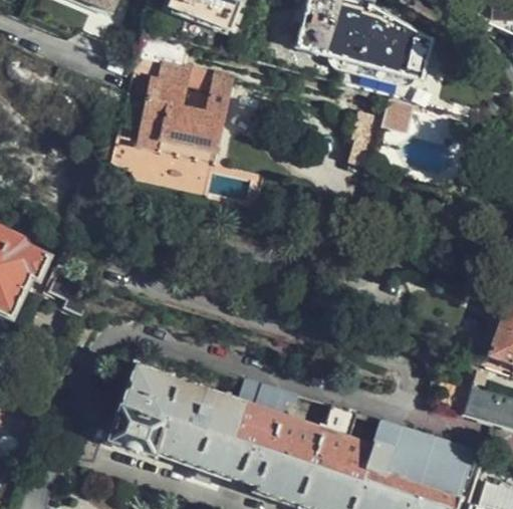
[(86,0),(114,11),(118,0),(86,0)]
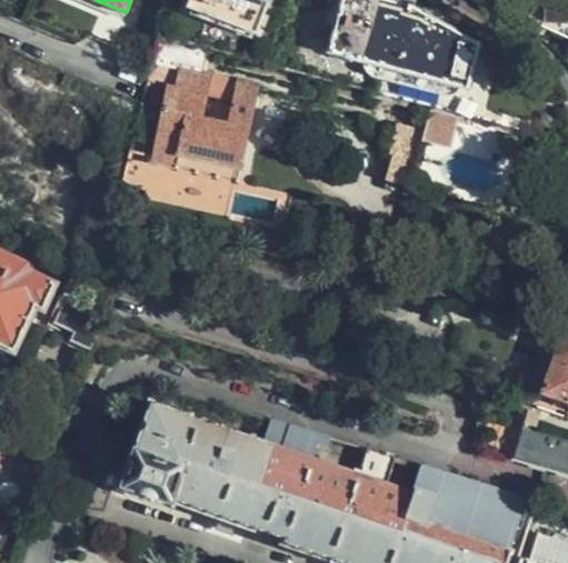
[(187,0),(186,4),(255,30),(266,0),(187,0)]
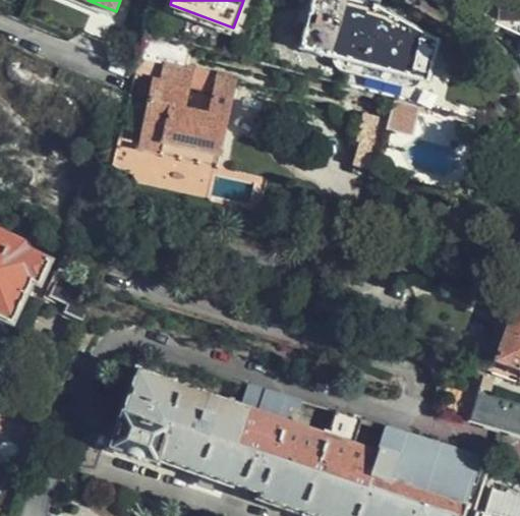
[(439,36),(378,2),(370,0),(311,0),(300,44),(427,77),(439,36)]
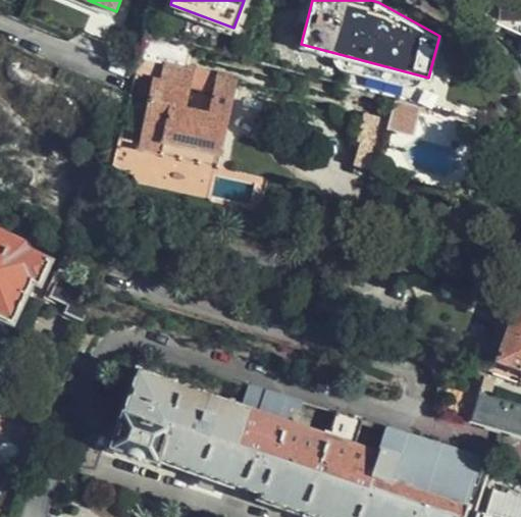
[(489,0),(486,17),(502,18),(517,31),(520,31),(520,0),(489,0)]
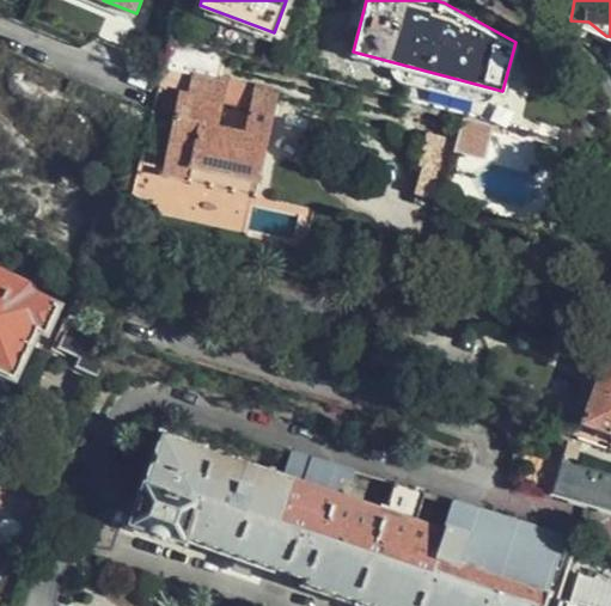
[(167,31),(159,63),(181,67),(159,170),(188,176),(191,163),(256,177),(276,87),(218,72),(224,47),(167,31)]
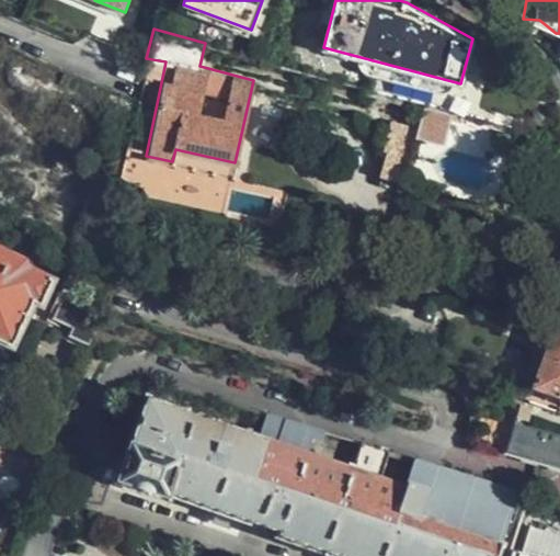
[(453,110),(425,102),(419,122),(418,133),(445,139),(453,110)]
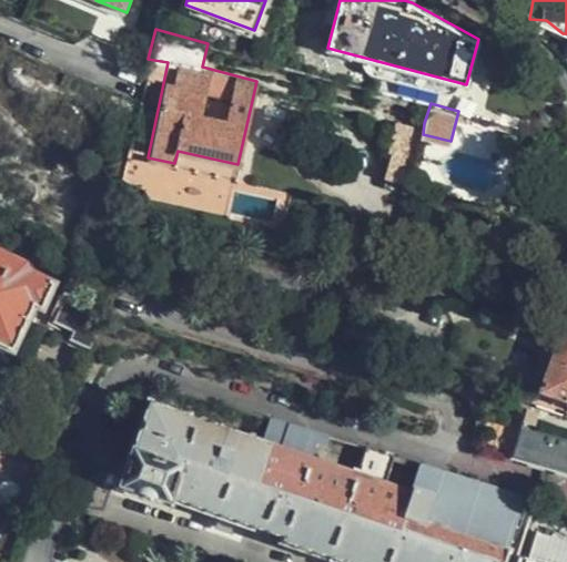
[(424,123),(397,116),(386,175),(409,182),(424,123)]
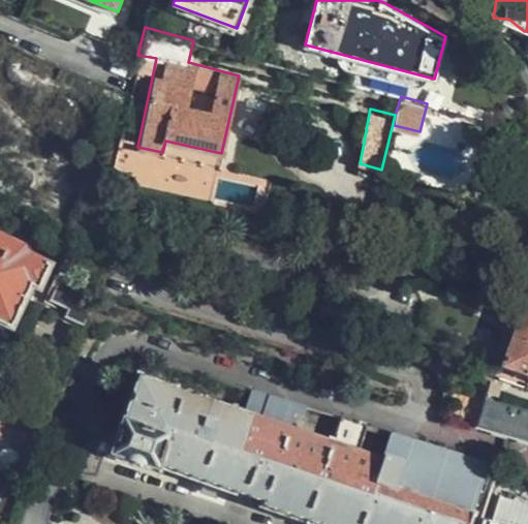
[(21,245),(0,235),(0,325),(9,330),(29,287),(37,290),(49,265),(24,253),(21,245)]
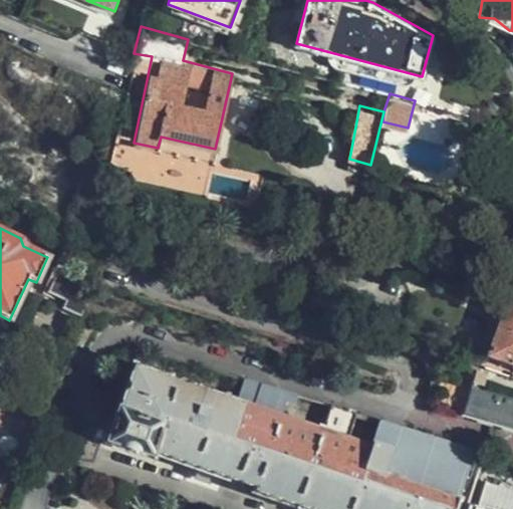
[(87,291),(56,274),(47,291),(64,301),(62,308),(78,316),(87,291)]
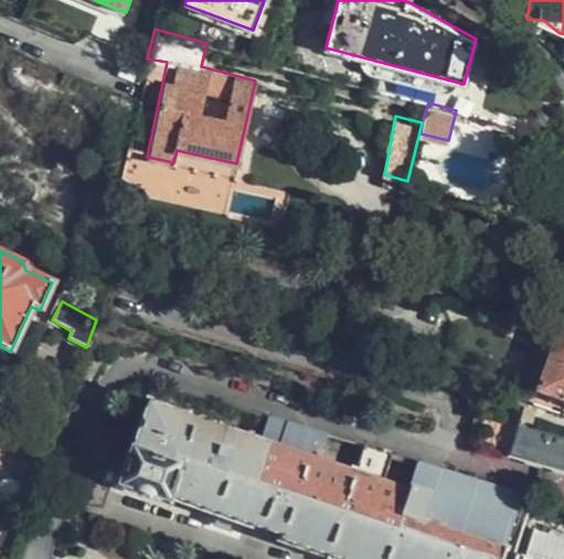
[(563,319),(561,318),(536,386),(563,396),(563,399),(563,319)]
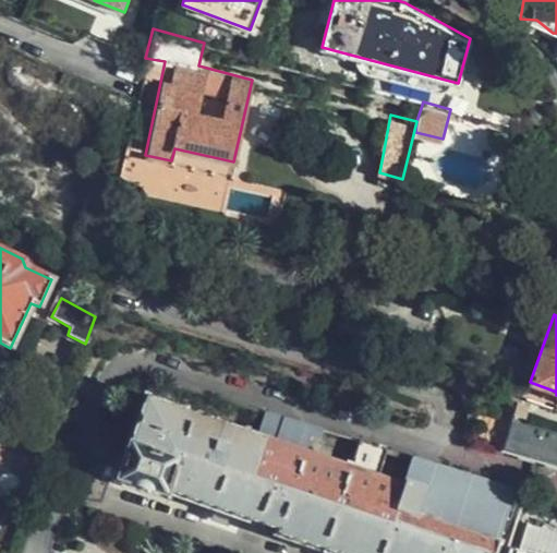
[(493,552),(515,488),(414,456),(408,455),(400,483),(376,475),(385,447),(355,440),(349,461),(343,461),(342,464),(303,449),(309,432),(318,433),(319,429),(265,411),(258,429),(270,433),(268,439),(143,395),(116,478),(164,496),(167,491),(276,529),(274,532),(324,550),(333,552),(493,552)]
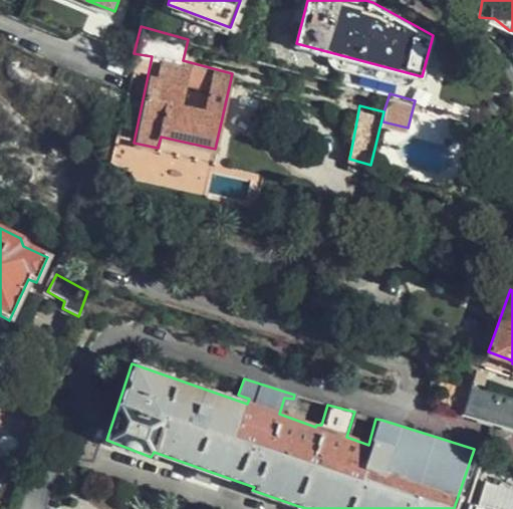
[(512,379),(474,368),(462,414),(512,428),(512,379)]
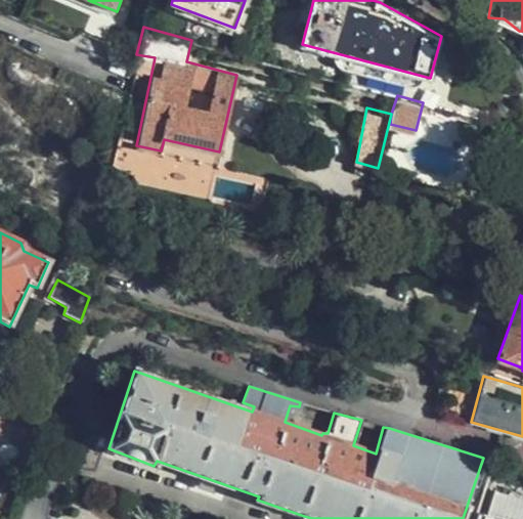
[(31,433),(26,414),(8,405),(0,424),(0,456),(2,458),(8,460),(14,460),(15,456),(13,455),(16,449),(22,450),(31,433)]
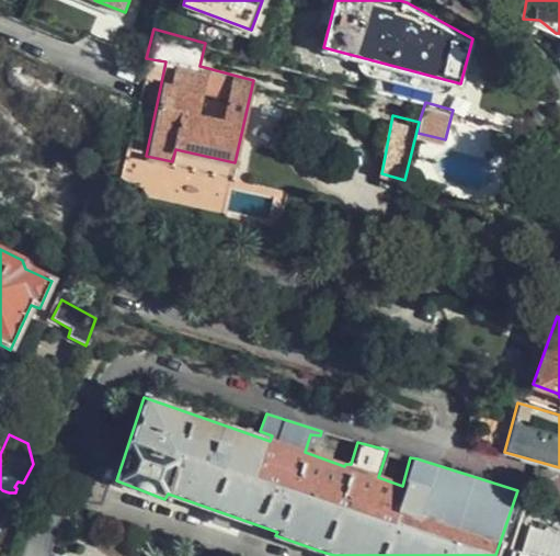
[(559,555),(559,526),(532,519),(524,546),(517,545),(514,555),(559,555)]
